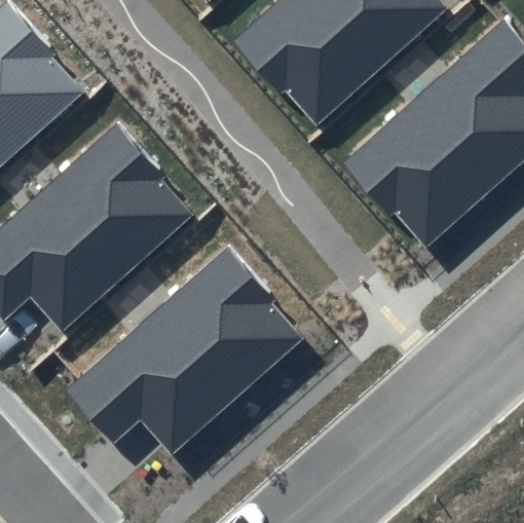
[(5,0),(0,4),(0,159),(83,86),(5,0)]
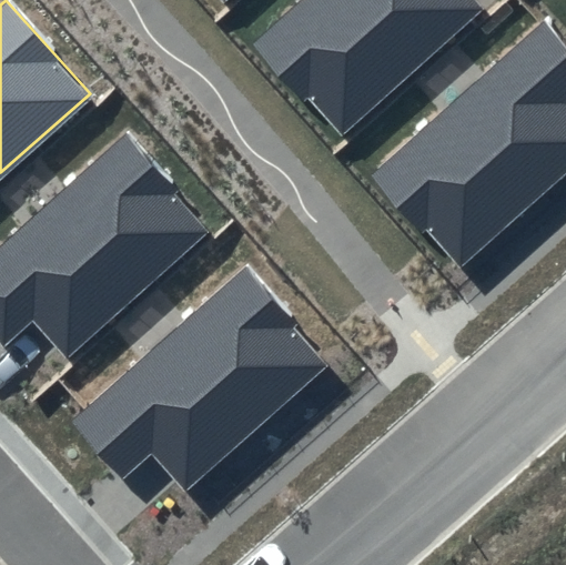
[(301,0),(255,41),(340,134),(481,6),(476,0),(301,0)]
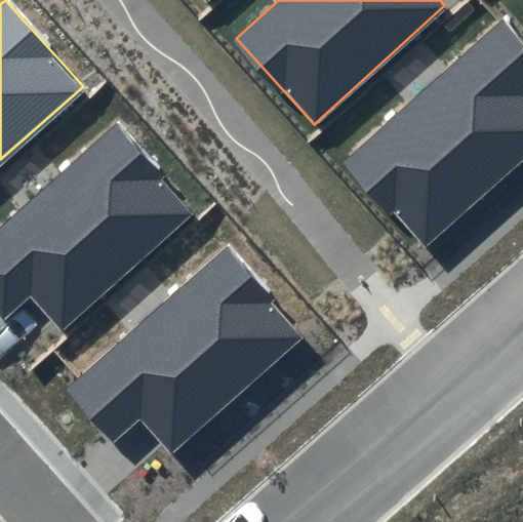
[(522,38),(503,16),(346,159),(423,245),(522,153),(522,38)]
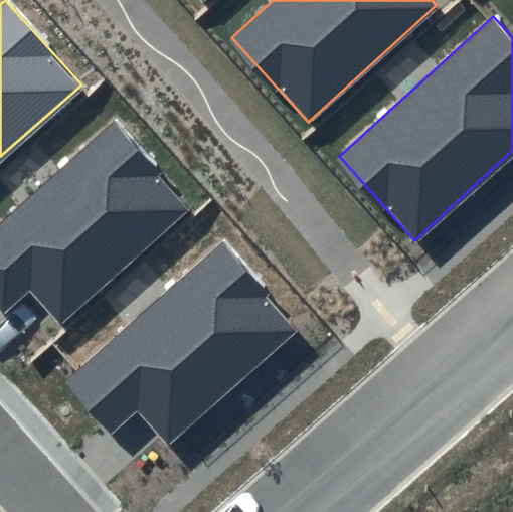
[(111,124),(0,222),(0,311),(2,313),(26,290),(57,323),(187,207),(111,124)]
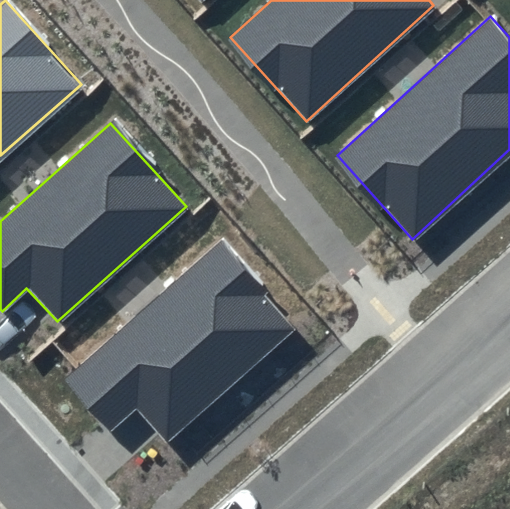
[(219,241),(65,379),(111,430),(136,407),(167,439),(296,325),(219,241)]
